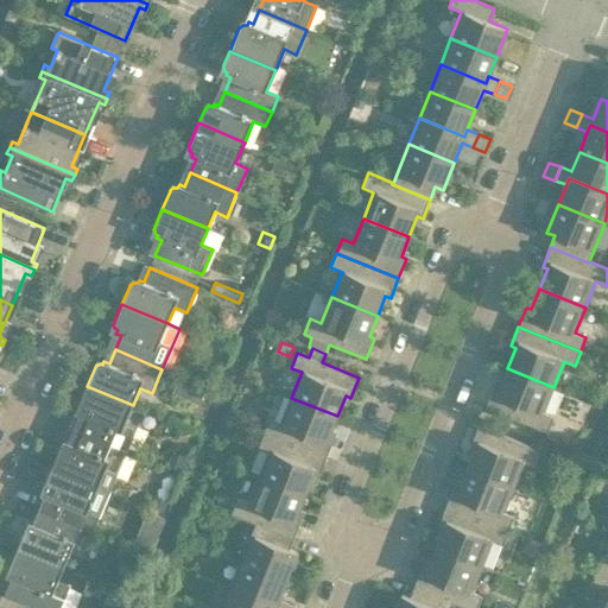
[(543,412),(553,387),(507,368),(500,388),(494,386),(486,407),(548,432),(553,417),(543,412)]
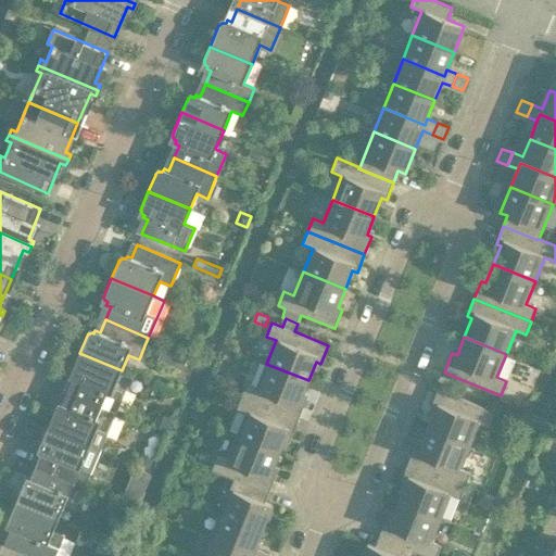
[(164,346),(159,357),(166,362),(172,350),(164,346)]
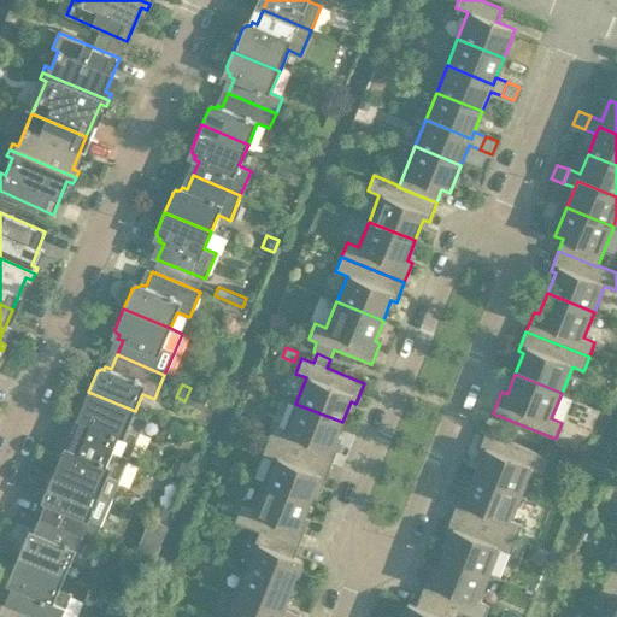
[(135,411),(88,392),(81,410),(80,410),(80,411),(80,412),(81,413),(81,415),(81,416),(82,416),(83,417),(82,421),(87,423),(82,438),(129,457),(140,433),(128,428),(135,411)]
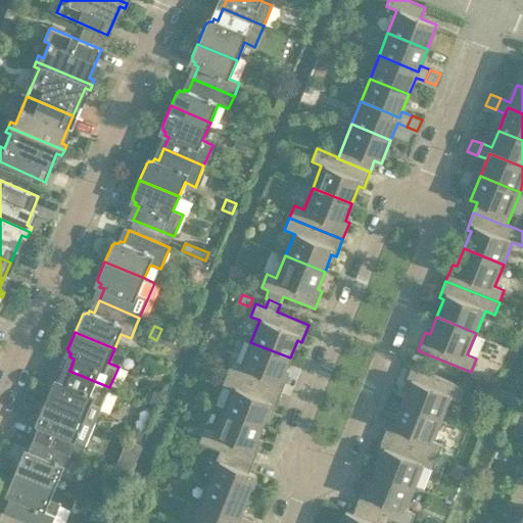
[(290,358),(250,342),(241,364),(232,361),(227,373),(281,394),(287,377),(283,375),(290,358)]
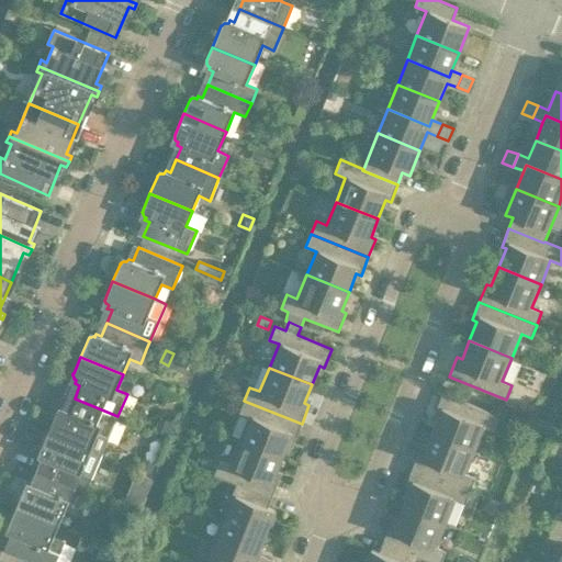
[(439,414),(433,433),(474,450),(484,426),(494,430),(499,416),(442,393),(435,413),(439,414)]
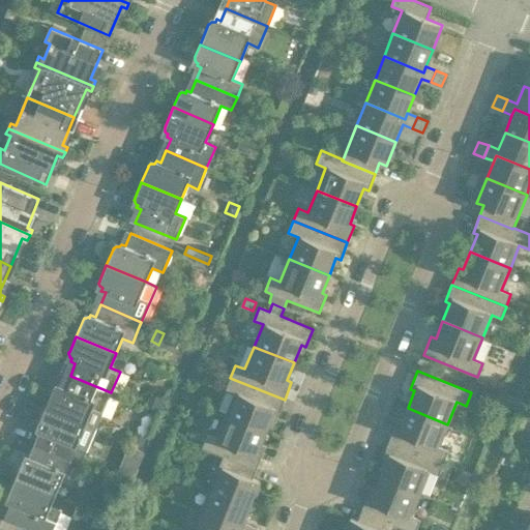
[(96,429),(111,392),(70,376),(65,387),(60,386),(59,388),(58,388),(57,388),(56,388),(54,389),(53,390),(52,391),(46,407),(96,429)]
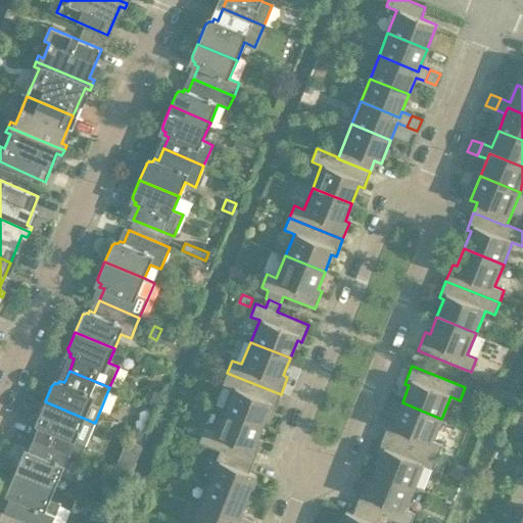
[(281,394),(227,373),(223,384),(232,388),(223,411),(263,426),(270,409),(274,411),(281,394)]
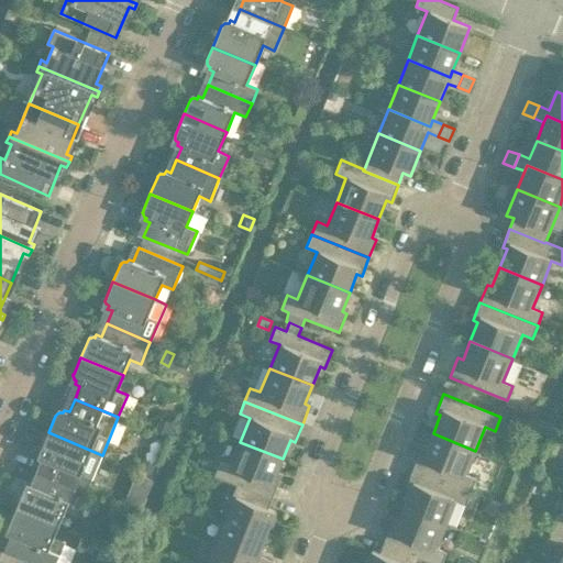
[(86,493),(102,455),(48,432),(42,449),(41,450),(41,451),(41,452),(41,453),(42,454),(43,455),(44,456),(43,460),(47,461),(42,474),(86,493)]
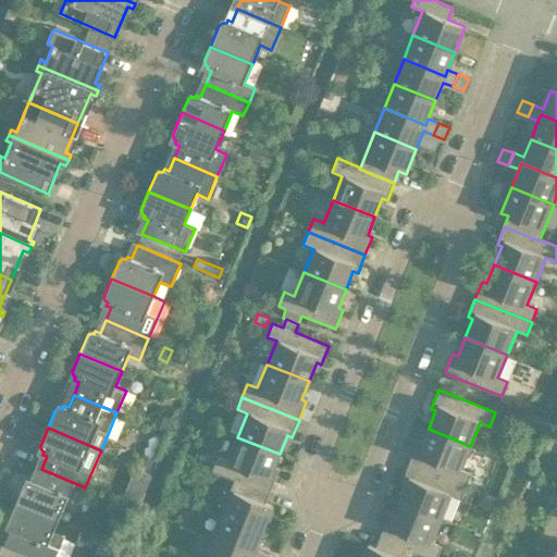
[(416,446),(409,463),(466,486),(471,473),(461,469),(470,446),(429,429),(421,447),(416,446)]
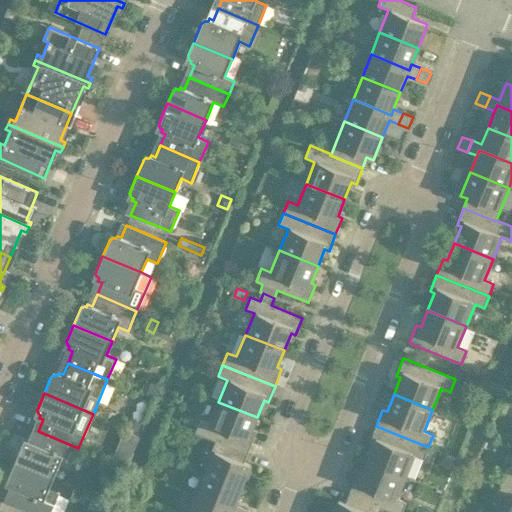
[(257,417),(218,402),(210,423),(200,419),(195,432),(216,441),(216,440),(248,452),(254,436),(250,434),(257,417)]
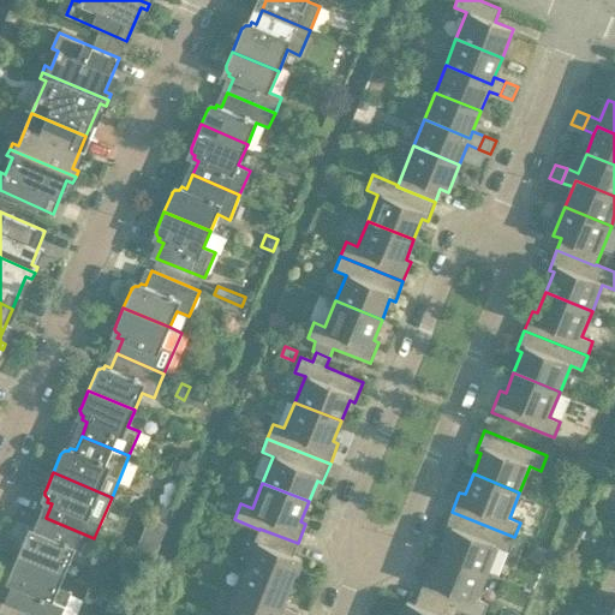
[(514,537),(452,512),(443,531),(449,533),(441,554),(488,573),(497,547),(508,551),(514,537)]
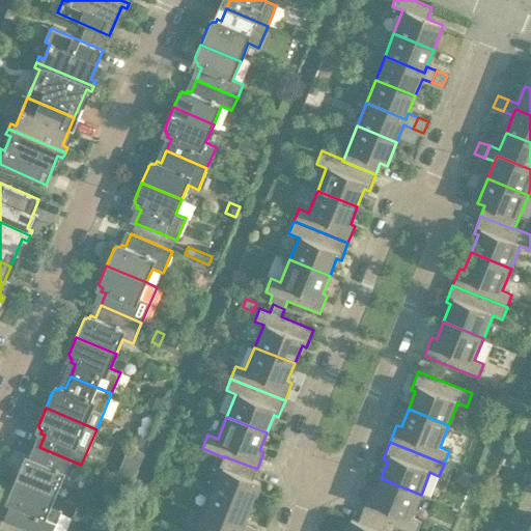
[(23,462),(23,463),(22,463),(16,479),(56,496),(62,481),(73,485),(81,465),(39,447),(34,459),(30,457),(29,460),(28,459),(27,459),(26,460),(25,460),(24,460),(23,462)]
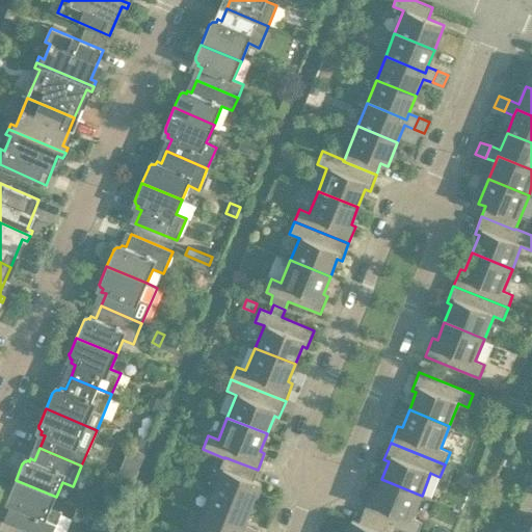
[(224,457),(224,458),(211,491),(250,507),(261,483),(254,480),(258,470),(224,457)]
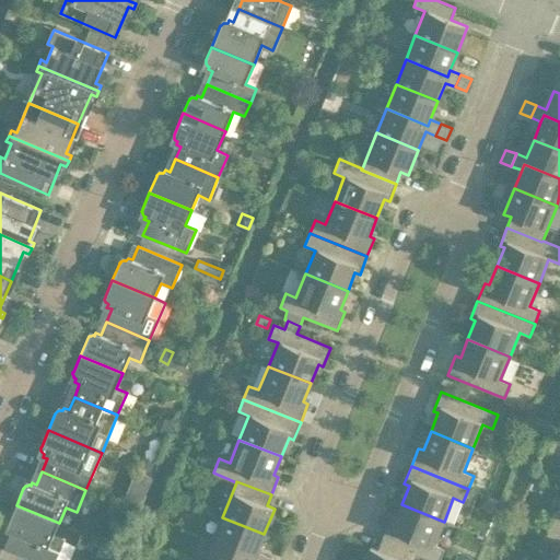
[(128,492),(123,502),(140,510),(146,497),(128,490),(128,492)]
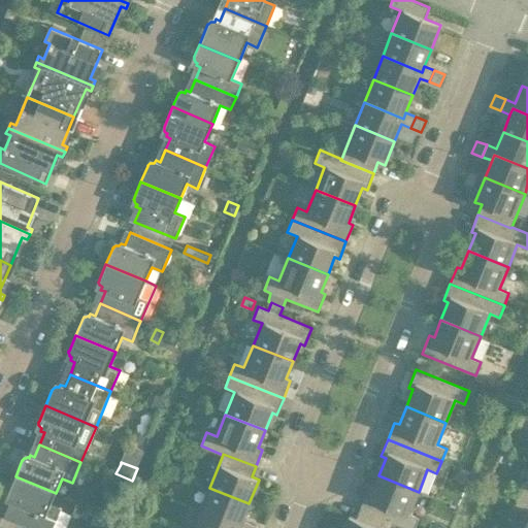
[(367,491),(360,508),(393,522),(393,523),(405,527),(415,527),(419,518),(409,514),(419,492),(378,475),(371,493),(367,491)]
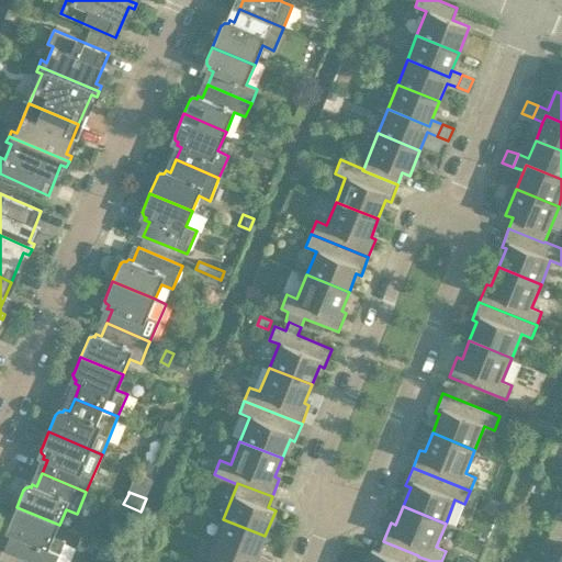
[(59,525),(17,507),(10,524),(9,524),(9,525),(9,526),(9,527),(10,528),(10,529),(11,529),(12,530),(11,534),(15,536),(10,549),(41,561),(55,561),(60,553),(49,548),(59,525)]
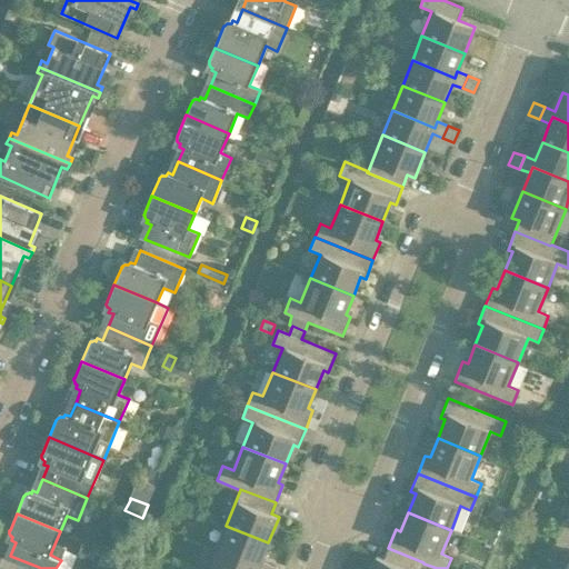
[(268,542),(226,526),(216,550),(258,568),(260,561),(268,542)]
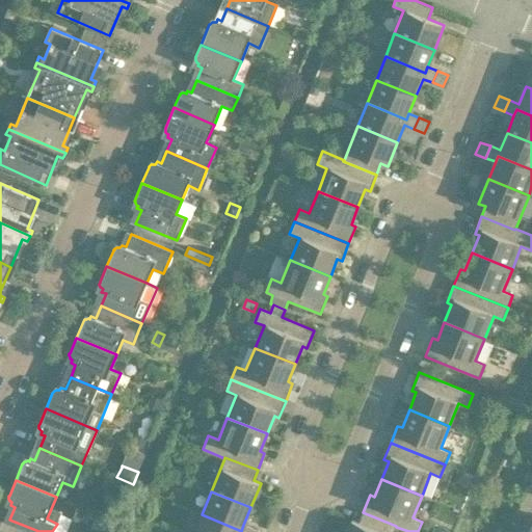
[(531,531),(531,499),(524,497),(520,509),(529,512),(521,531),(531,531)]
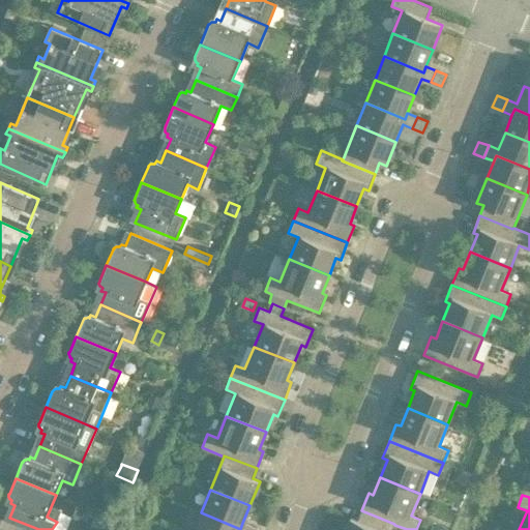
[(350,518),(345,529),(391,529),(394,525),(394,524),(361,510),(357,521),(350,518)]
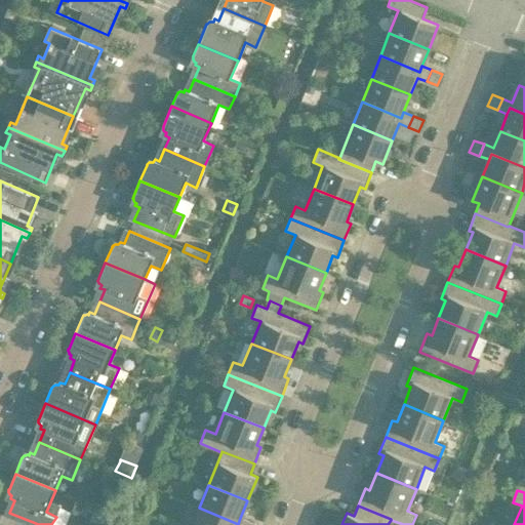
[(238,524),(199,508),(191,524),(248,524),(250,522),(240,518),(238,524)]
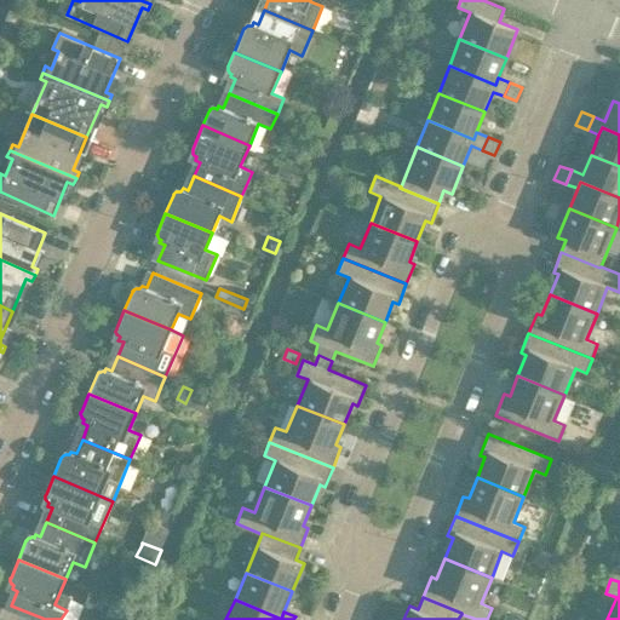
[(113,601),(107,614),(119,619),(124,606),(113,601)]
